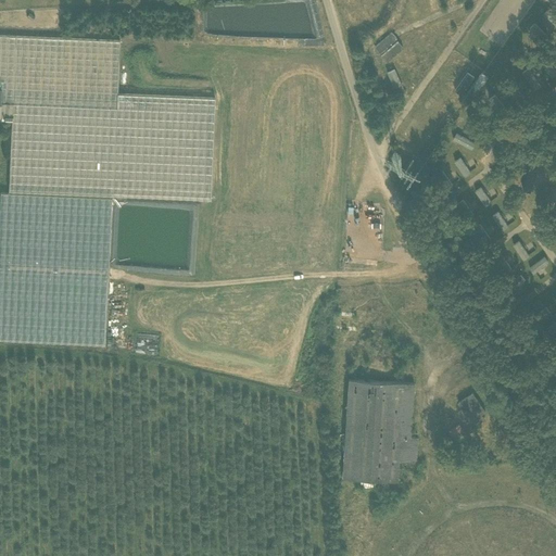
[(428,0),(434,12),(442,8),(437,0),(428,0)]
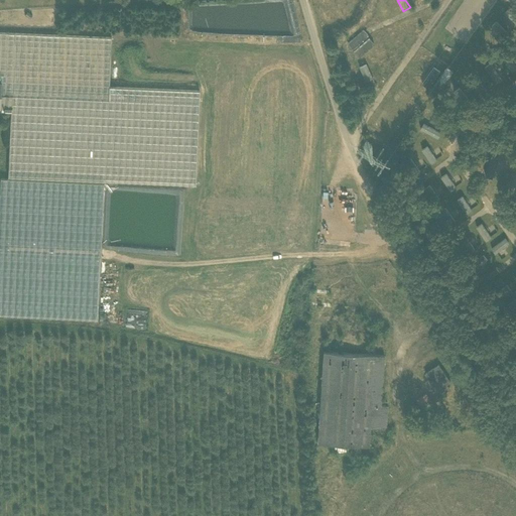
[(402,30),(422,22),(418,14),(399,23),(402,30)]
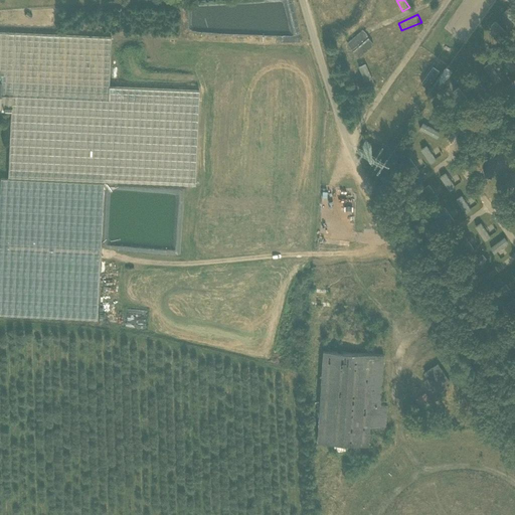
[(195,185),(200,91),(109,87),(111,38),(0,33),(0,81),(1,81),(0,106),(5,106),(4,111),(11,111),(8,177),(185,185),(195,185)]
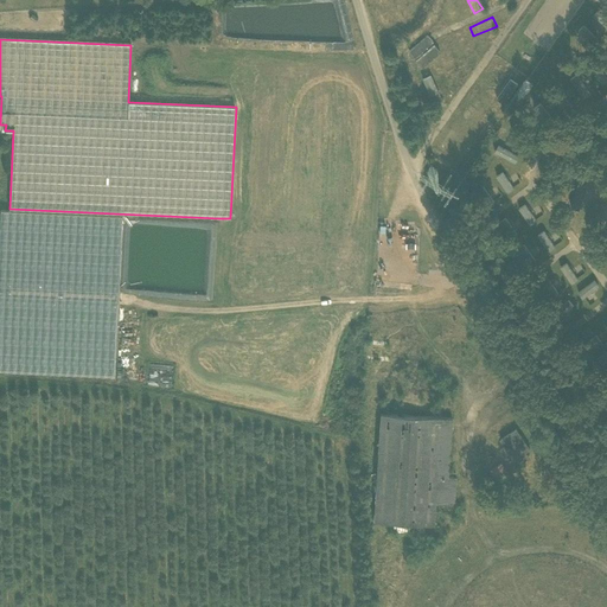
[(585,65),(598,87),(606,80),(606,77),(595,58),(585,65)]
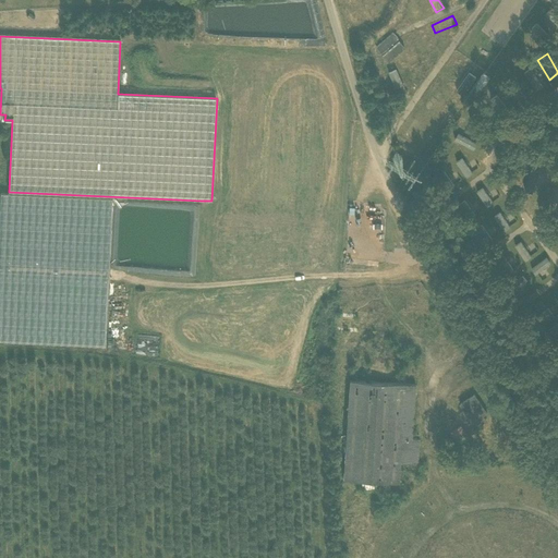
[(441,76),(450,83),(462,64),(453,59),(441,76)]
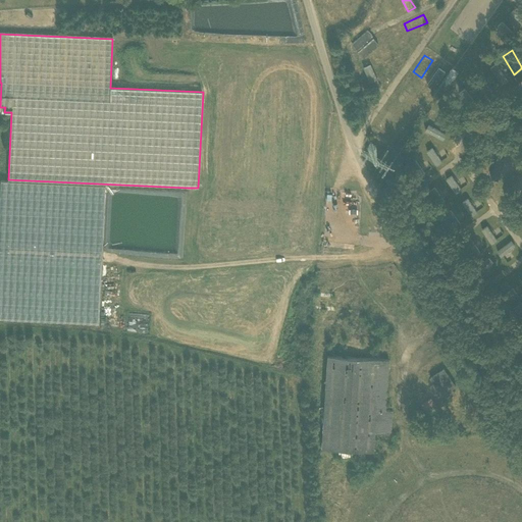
[(369,82),(378,79),(371,63),(363,67),(369,82)]
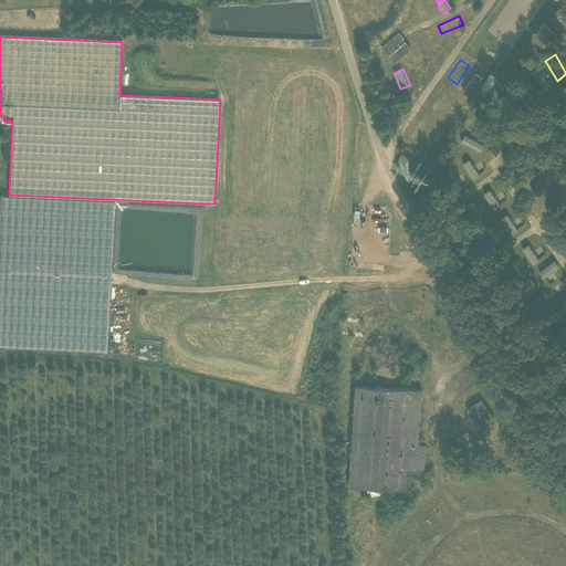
[(488,71),(483,77),(473,72),(461,92),(469,96),(472,92),(482,97),(495,76),(488,71)]
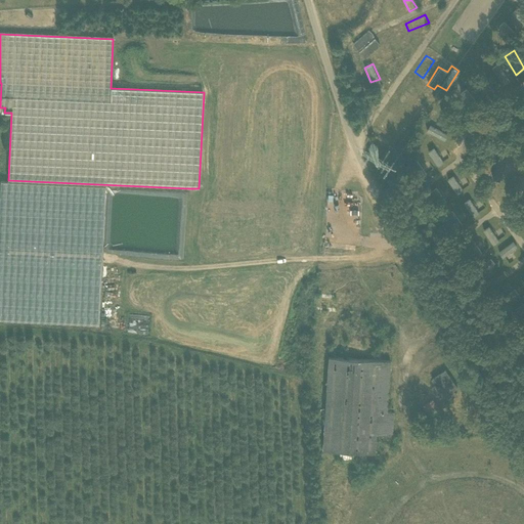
[(395,99),(401,105),(416,89),(408,83),(395,99)]
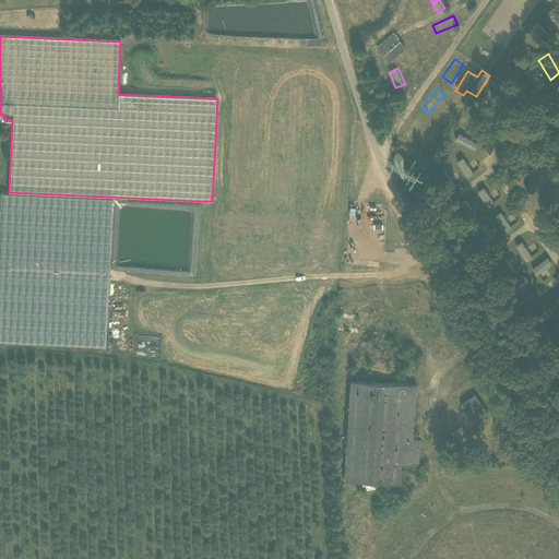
[(409,142),(421,122),(413,117),(401,137),(409,142)]
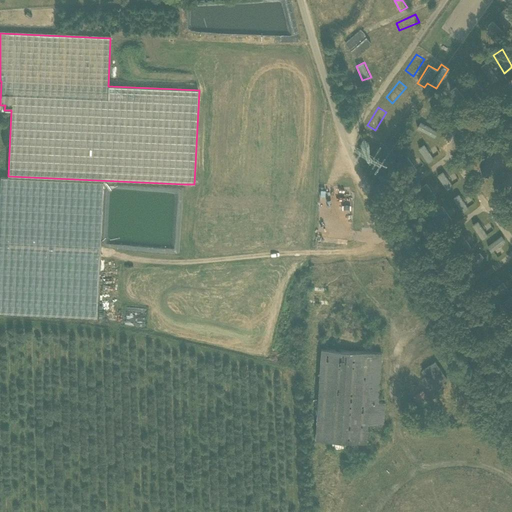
[(394,120),(380,133),(386,139),(400,125),(394,120)]
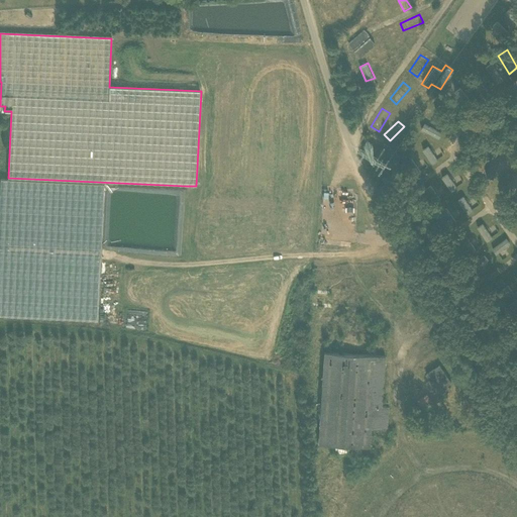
[(439,138),(442,131),(422,122),(419,129),(439,138)]
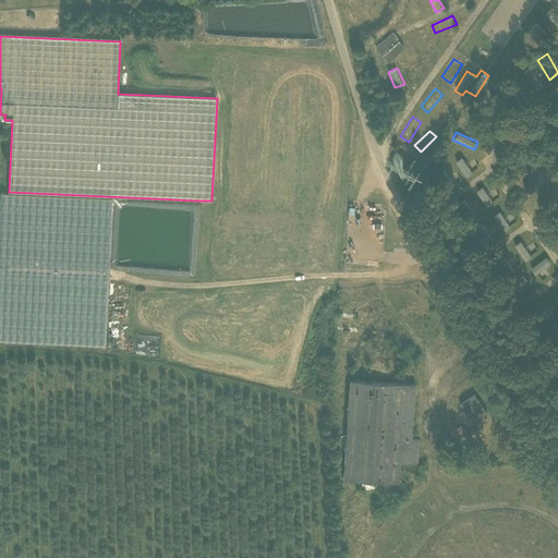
[(461,157),(455,162),(466,177),(473,171),(461,157)]
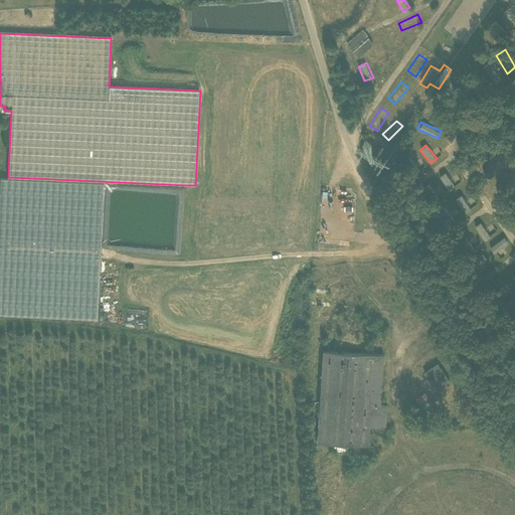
[(468,158),(476,160),(480,148),(471,146),(468,158)]
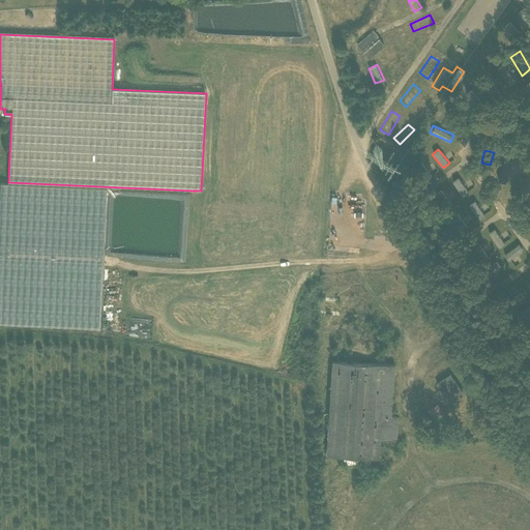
[(506,173),(500,171),(496,179),(502,182),(506,173)]
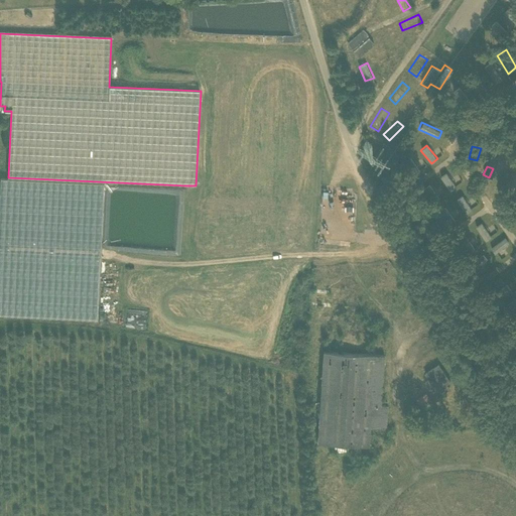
[(448,191),(456,187),(445,172),(438,177),(448,191)]
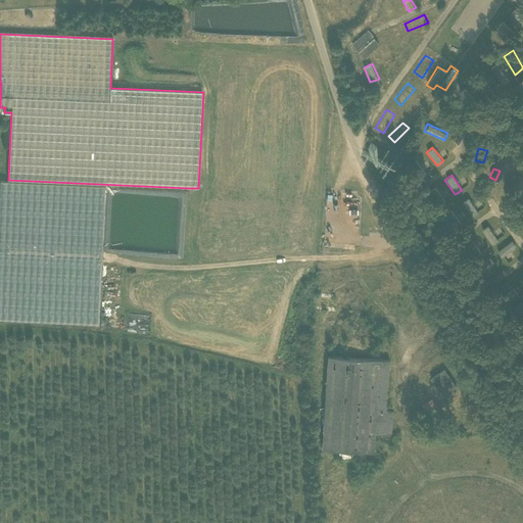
[(0,181),(0,321),(98,326),(105,187),(0,181)]
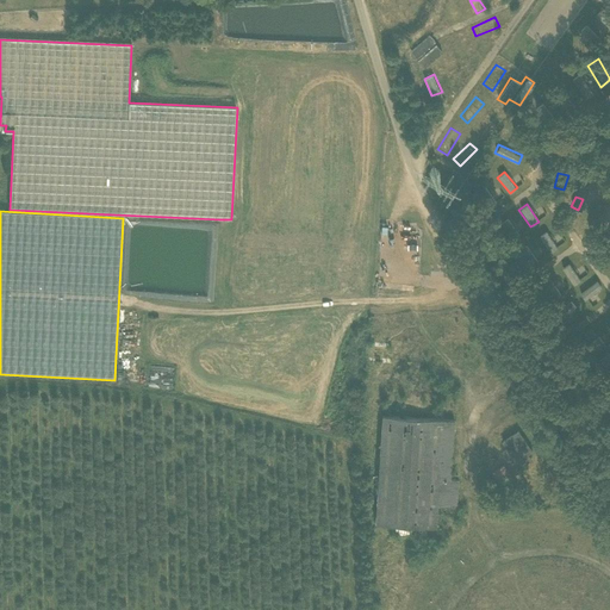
[(536,259),(558,247),(548,231),(527,243),(536,259)]
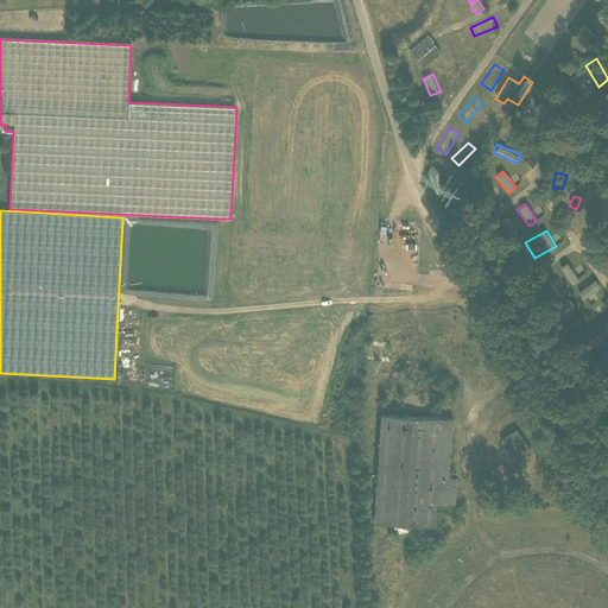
[(556,295),(578,279),(567,260),(543,274),(556,295)]
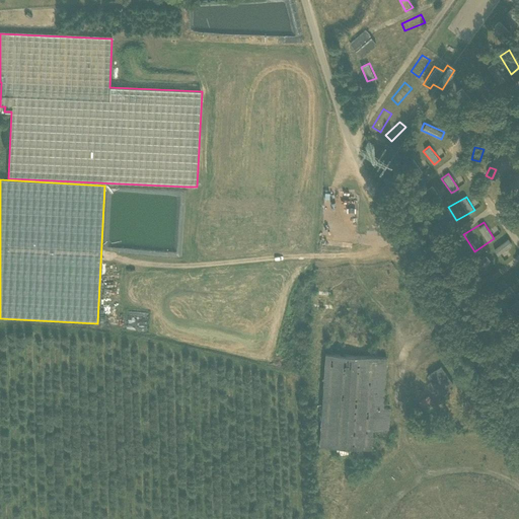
[(496,252),(512,246),(510,239),(494,245),(496,252)]
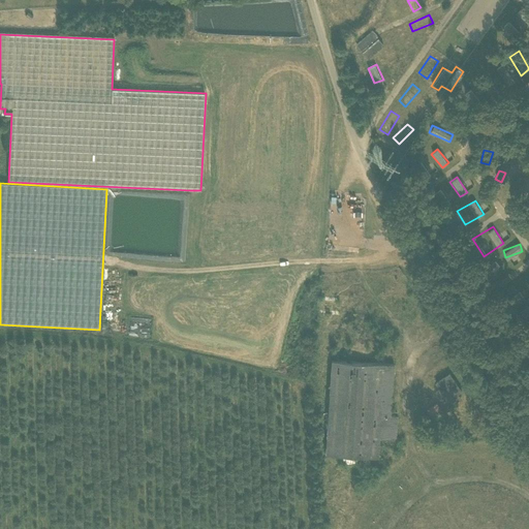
[(329,404),(325,454),(378,457),(379,436),(396,437),(397,415),(391,415),(394,364),(366,363),(332,361),(329,404)]
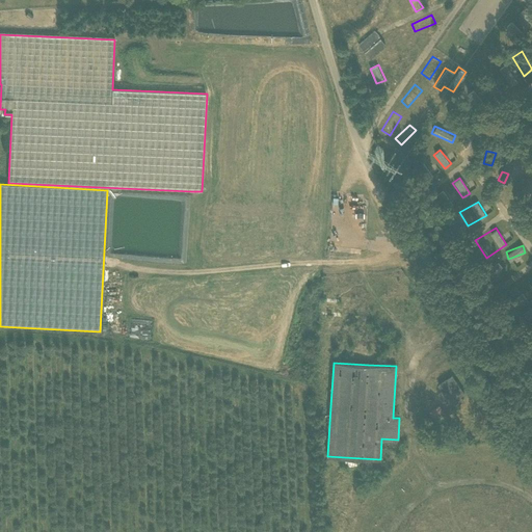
[(452,376),(439,386),(450,402),(447,405),(450,410),(463,401),(460,396),(464,394),(452,376)]
